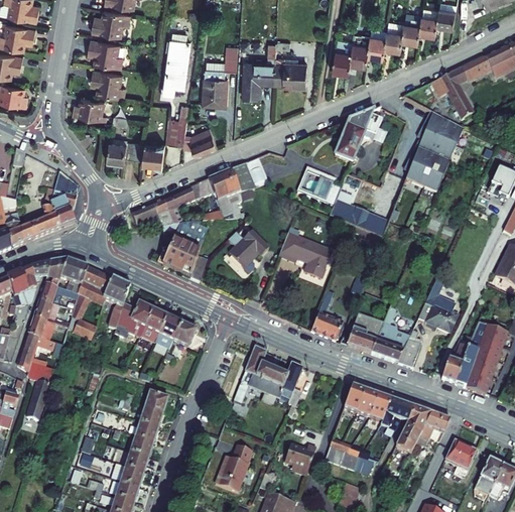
[(31,2),(31,0),(4,0),(4,1),(0,2),(0,11),(36,18),(39,6),(31,5),(31,2)]
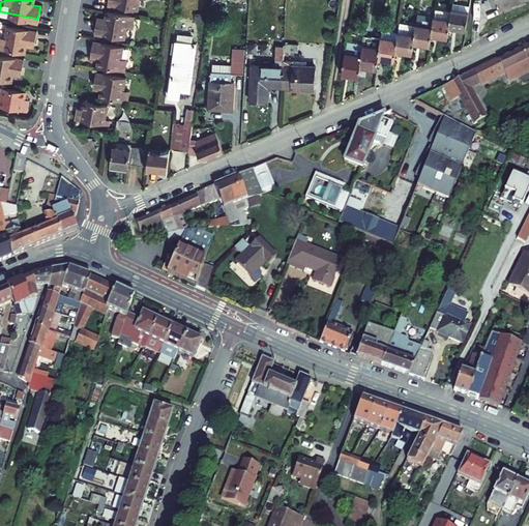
[(465,26),(469,2),(451,0),(450,8),(448,24),(465,26)]
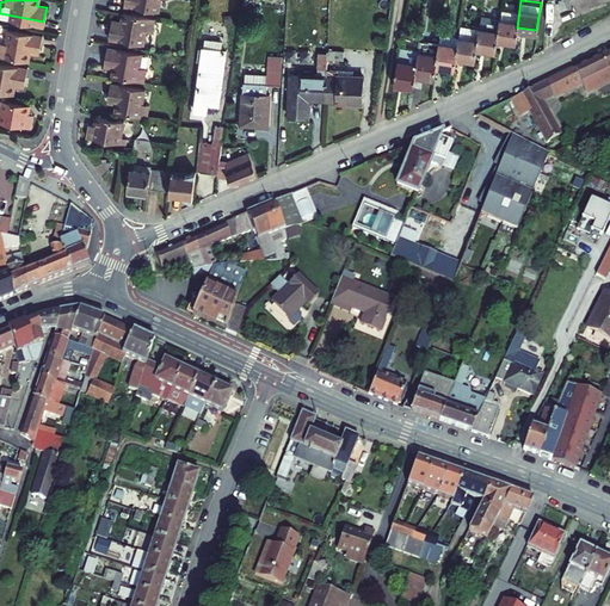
[(497,36),(515,39),(517,28),(519,10),(501,7),(499,16),(497,36)]
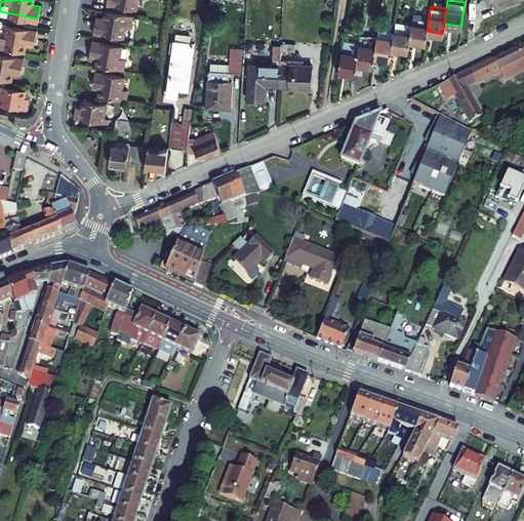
[(132,12),(105,7),(104,14),(103,17),(95,16),(93,29),(123,35),(125,23),(130,24),(132,12)]
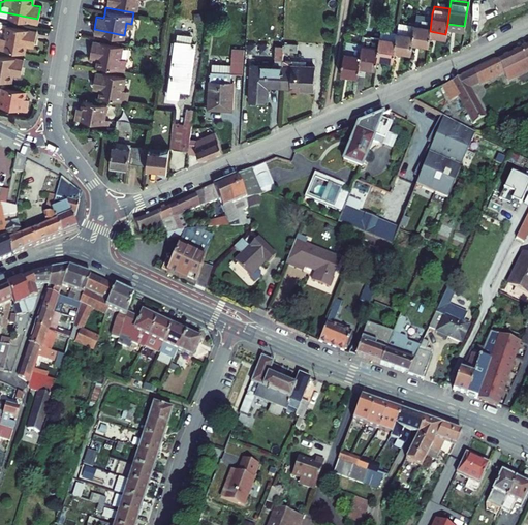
[(202,8),(192,9),(194,19),(204,18),(202,8)]
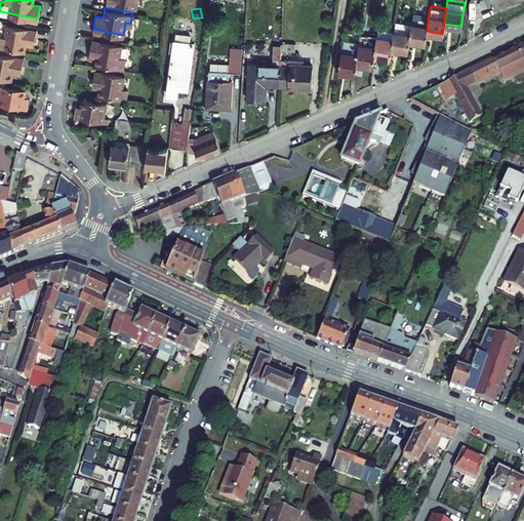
[(408,39),(425,41),(427,31),(429,13),(413,10),(411,22),(408,39)]
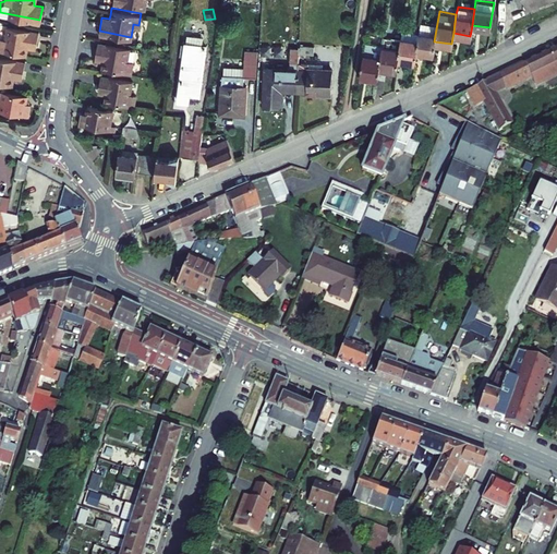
[(434,41),(437,23),(420,20),(419,31),(415,49),(433,52),(434,41)]
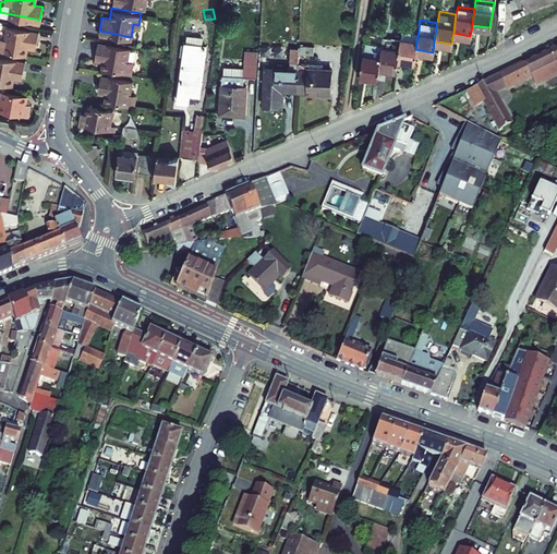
[(0,47),(25,51),(27,44),(27,40),(36,41),(38,28),(7,23),(4,36),(0,34),(0,47)]
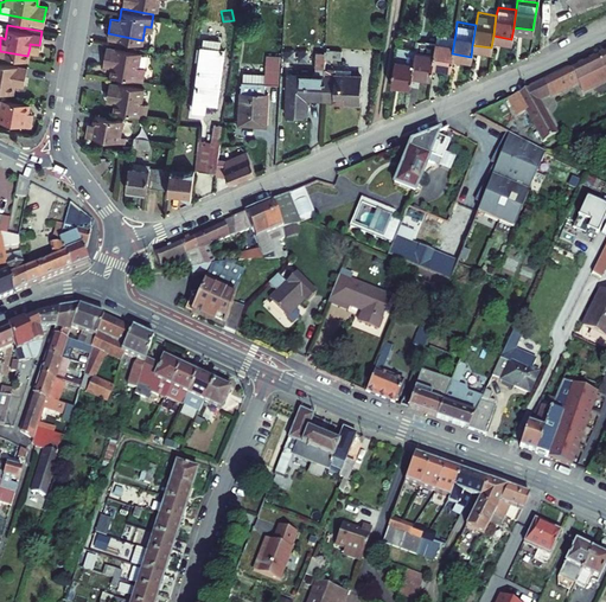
[(452,53),(455,33),(437,31),(435,39),(432,63),(451,65),(452,53)]
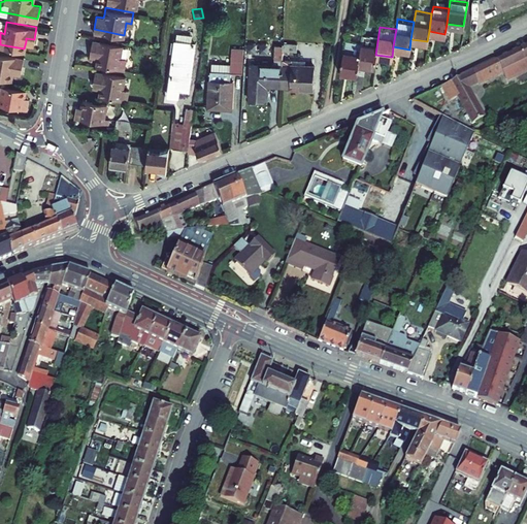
[(175,30),(167,92),(177,94),(178,86),(187,87),(193,40),(190,39),(191,32),(175,30)]
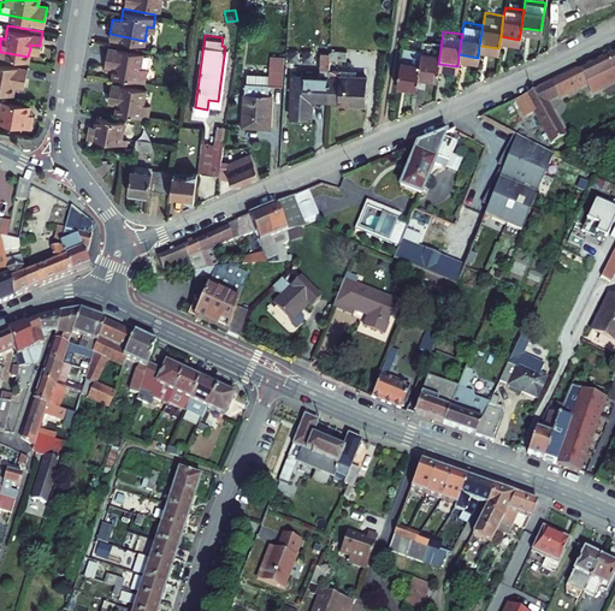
[(442,40),(424,37),(423,47),(421,47),(418,72),(437,76),(438,64),(442,40)]
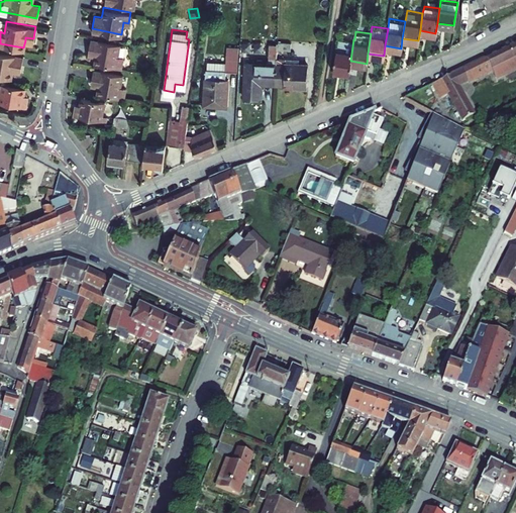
[(95,54),(94,61),(120,66),(122,55),(117,54),(119,41),(90,36),(88,49),(96,50),(95,54)]
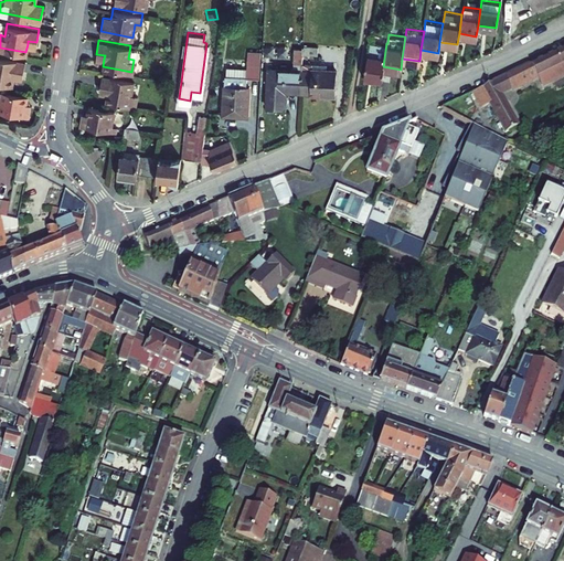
[(383,66),(386,43),(369,40),(363,75),(381,77),(383,66)]
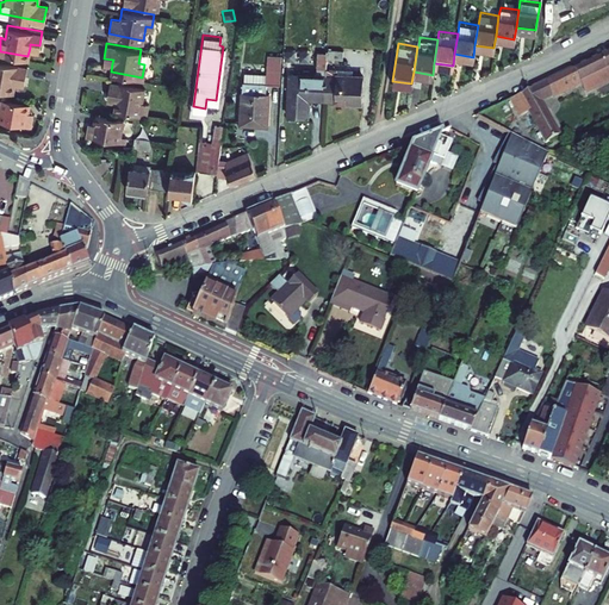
[(608,66),(608,45),(505,99),(514,114),(522,110),(544,143),(555,136),(539,101),(575,83),(579,91),(604,76),(602,70),(608,66)]
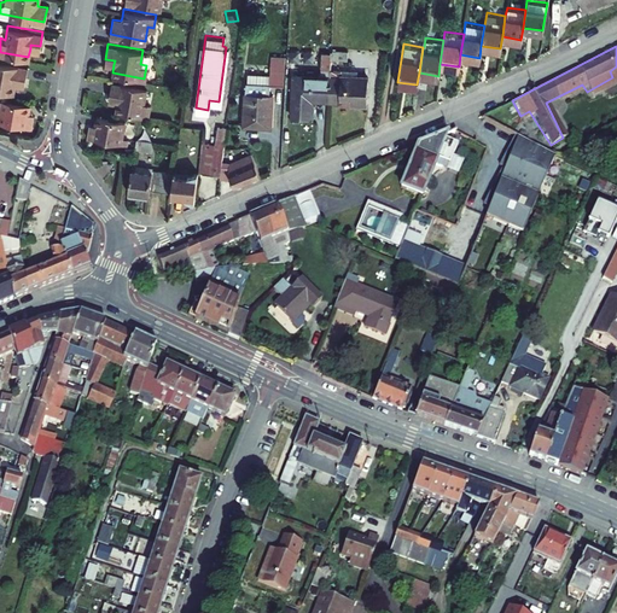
[(313,97),(329,97),(330,50),(321,50),(320,73),(292,71),(291,114),(309,114),(312,111),(313,97)]
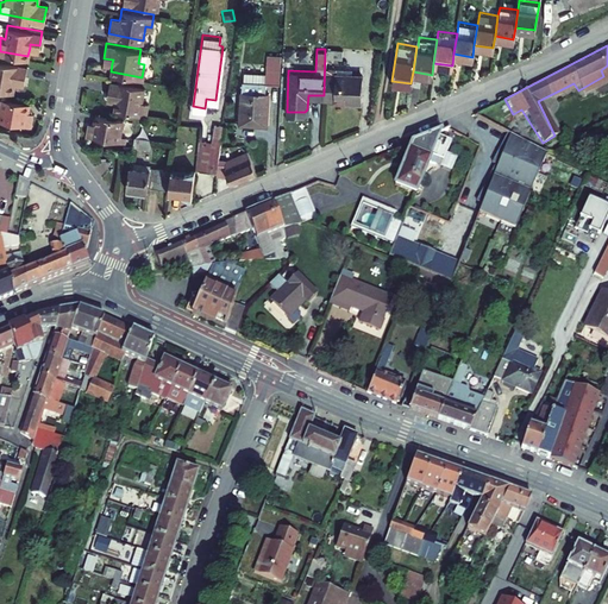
[(279,80),(280,51),(265,51),(265,70),(243,69),(242,87),(240,87),(238,119),(267,120),(268,88),(265,88),(265,80),(279,80)]
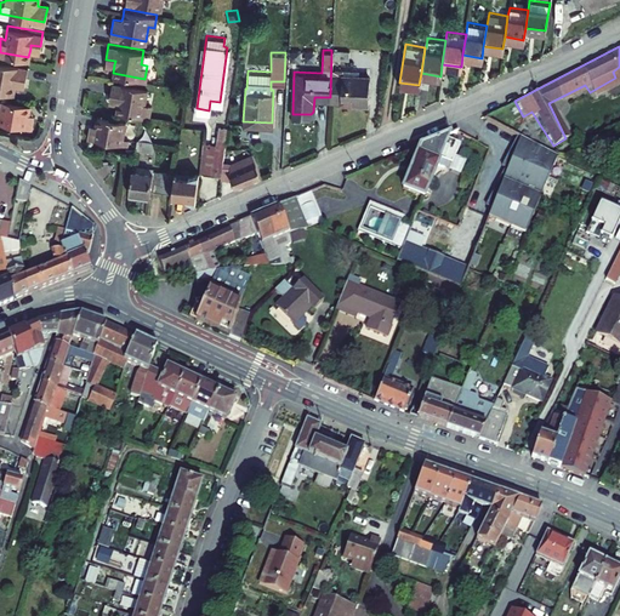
[(0,89),(13,91),(15,83),(15,79),(24,80),(27,66),(0,60),(0,89)]
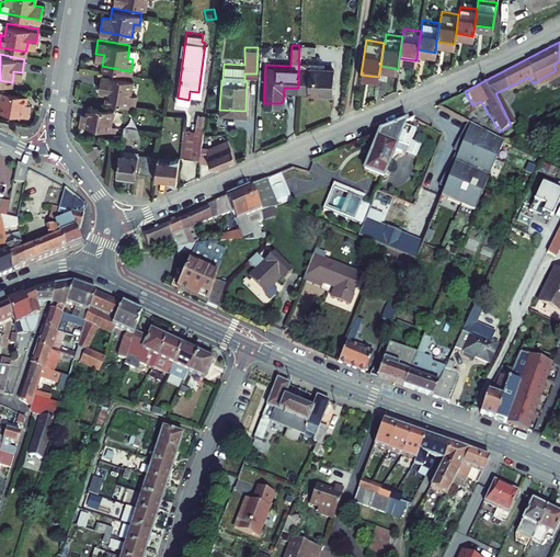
[(309,60),(299,59),(298,88),(308,88),(308,90),(332,91),(333,67),(323,66),(309,66),(309,60)]
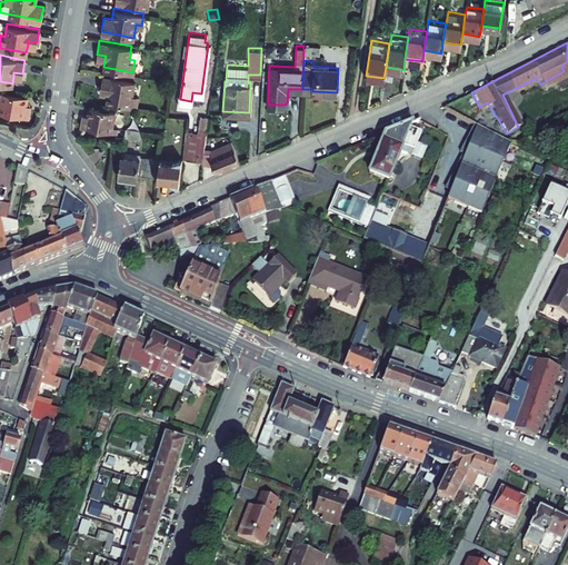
[(108,92),(106,100),(136,106),(138,93),(132,92),(135,79),(102,73),(100,88),(108,89),(108,92)]
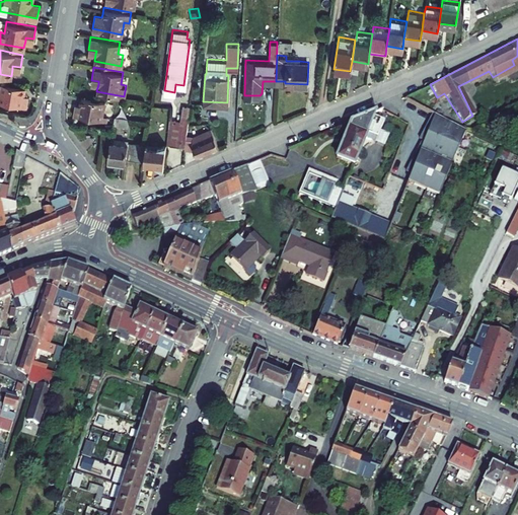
[(0,99),(25,104),(27,96),(23,95),(23,92),(24,85),(1,81),(0,88),(0,99)]
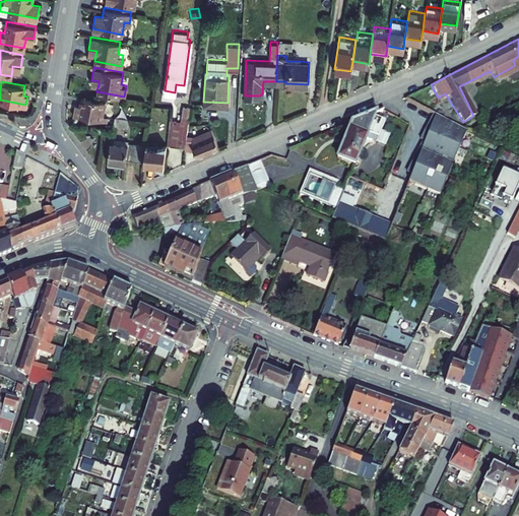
[(73,113),(107,119),(107,114),(102,113),(105,100),(81,95),(79,103),(79,106),(75,105),(73,113)]
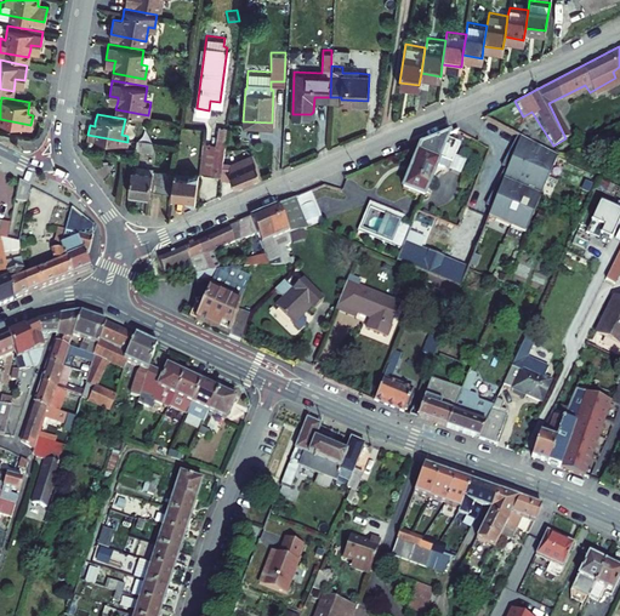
[(203,170),(221,172),(222,159),(227,124),(219,123),(217,126),(210,125),(208,140),(203,170)]
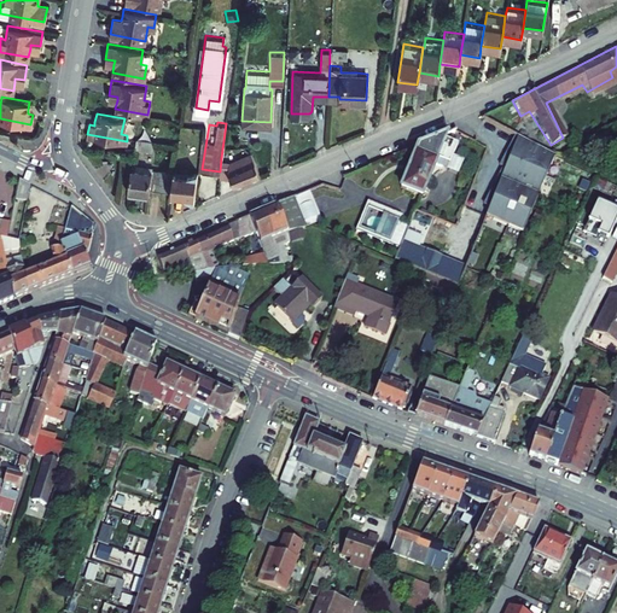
[(394,182),(396,188),(417,197),(431,159),(443,163),(453,141),(440,139),(441,133),(413,145),(411,152),(405,153),(402,159),(406,163),(402,175),(397,176),(394,182)]
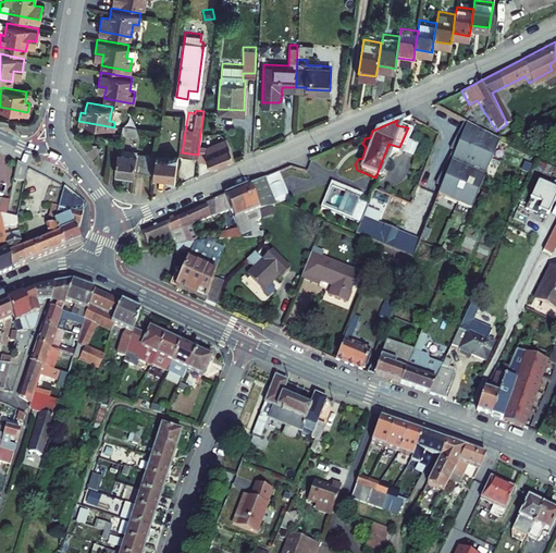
[(121,131),(136,133),(137,123),(122,121),(121,131)]
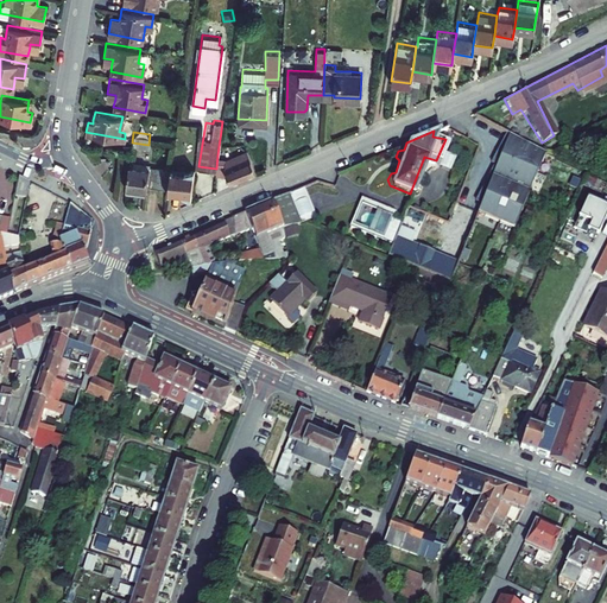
[(479,195),(474,211),(510,226),(539,153),(505,133),(500,146),(497,145),(488,160),(493,163),(486,178),(481,177),(473,192),(479,195)]
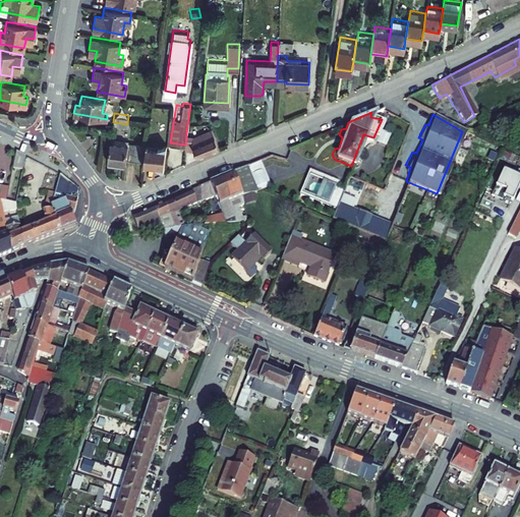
[(197,156),(219,146),(212,126),(192,134),(186,133),(185,147),(194,148),(197,156)]
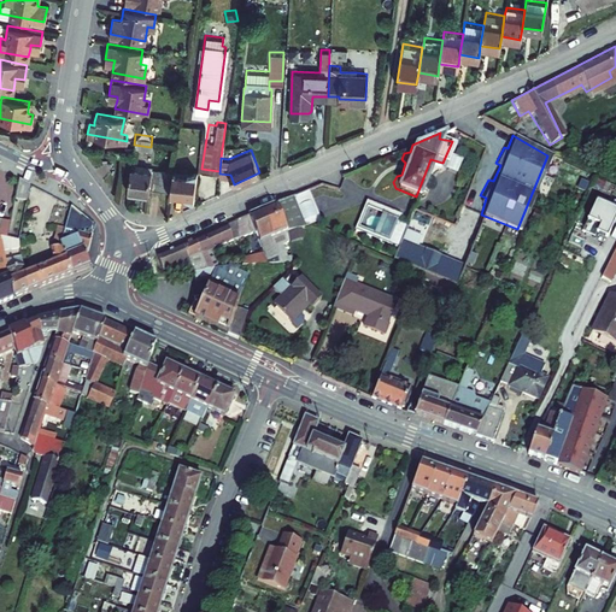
[(171,188),(172,170),(152,166),(152,163),(132,160),(128,189),(148,192),(150,184),(171,188)]
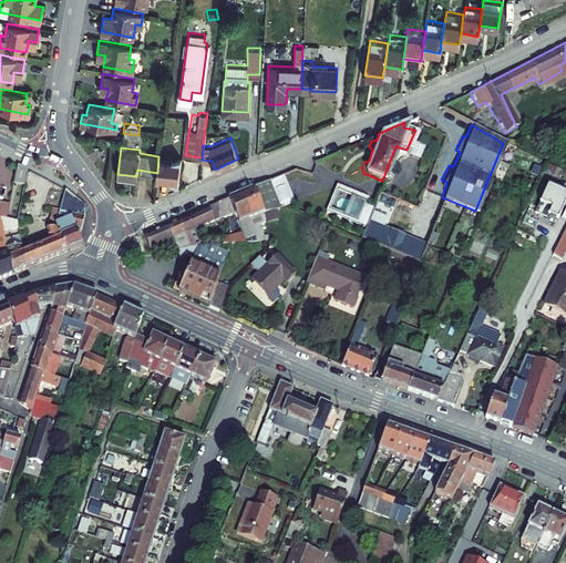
[(158,175),(170,176),(170,177),(178,183),(181,155),(172,157),(172,159),(161,157),(161,156),(158,156),(157,173),(156,176),(158,176),(158,175)]
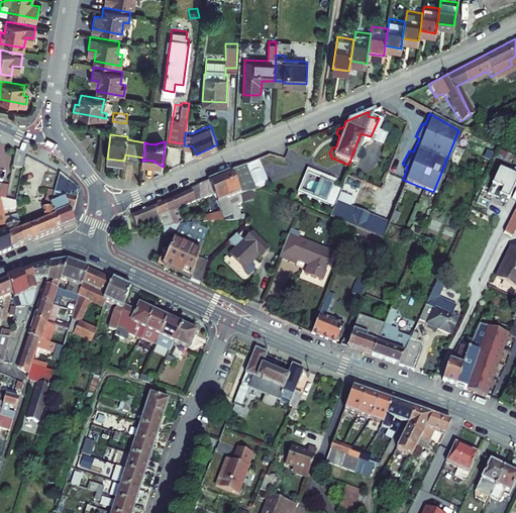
[(21,165),(24,151),(15,147),(12,163),(21,165)]
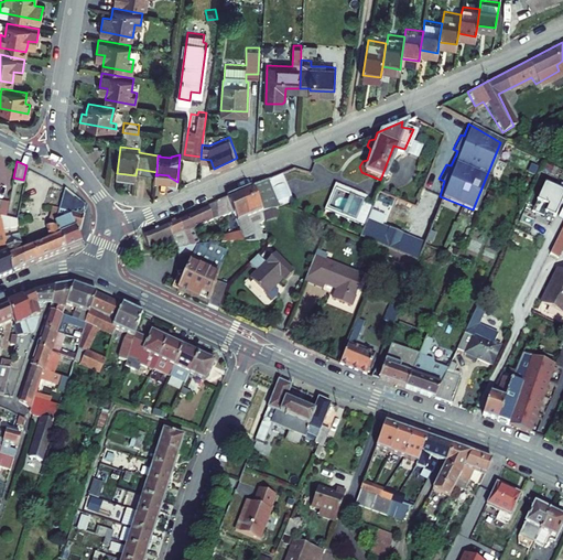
[(268,176),(251,183),(261,207),(274,205),(279,204),(293,197),(281,170),(268,176)]
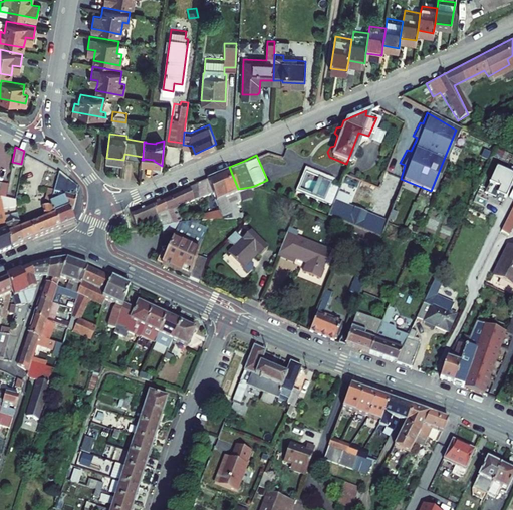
[(291,187),(332,203),(338,189),(338,188),(329,184),(332,176),(300,164),(291,187)]
